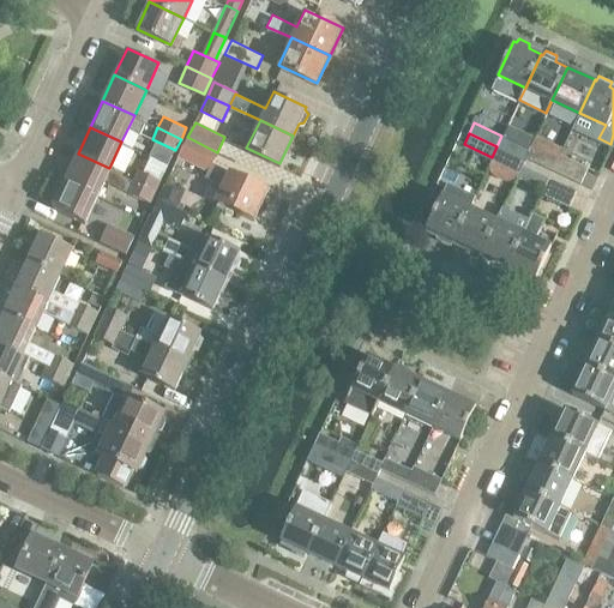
[(501,136),(497,146),(525,160),(528,156),(530,149),(501,136)]
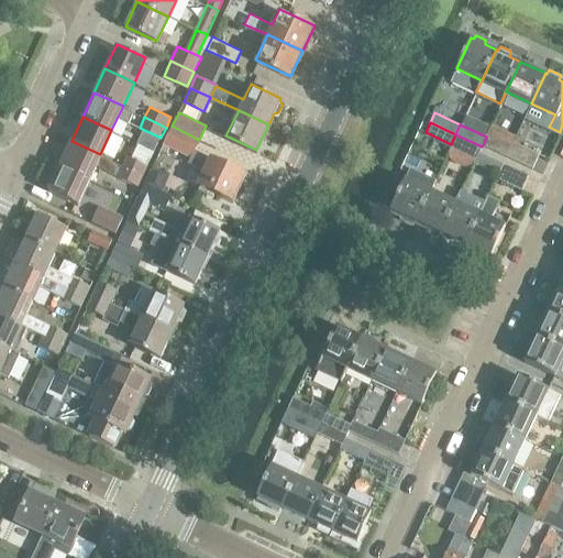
[(199,140),(172,126),(164,142),(190,156),(195,149),(199,140)]
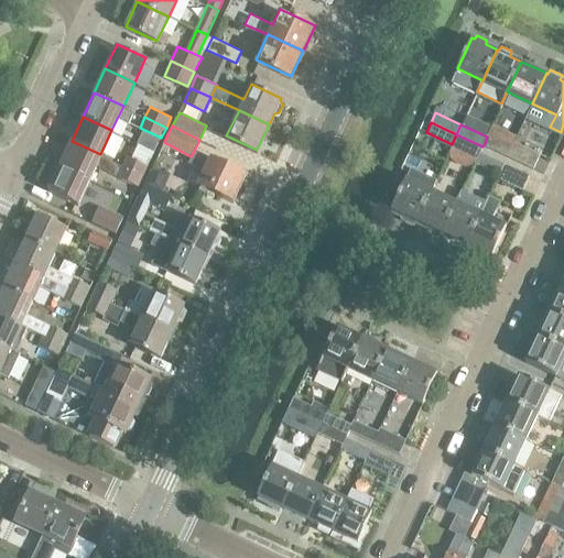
[(487,137),(485,143),(508,154),(512,144),(489,133),(487,137)]
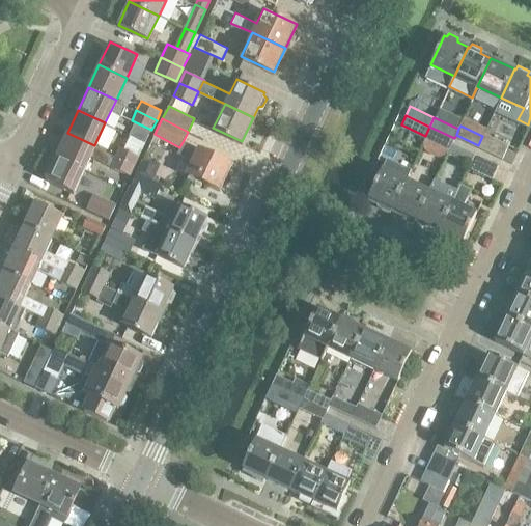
[(450,147),(452,142),(454,138),(429,127),(425,136),(450,147)]
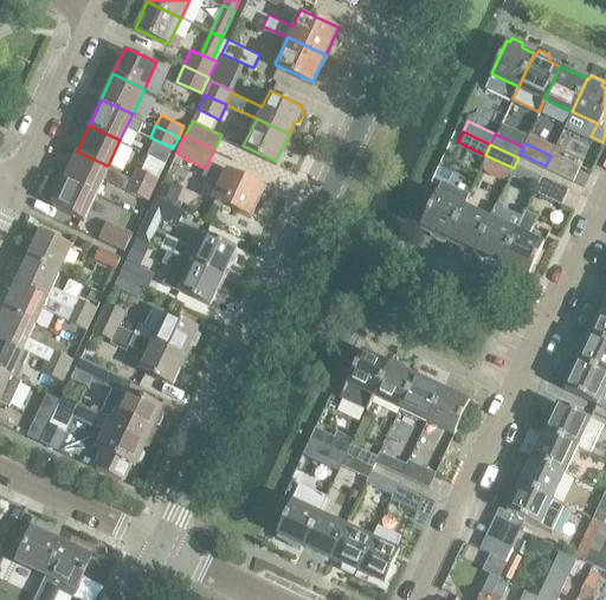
[(550,155),(546,166),(573,179),(580,163),(553,150),(550,155)]
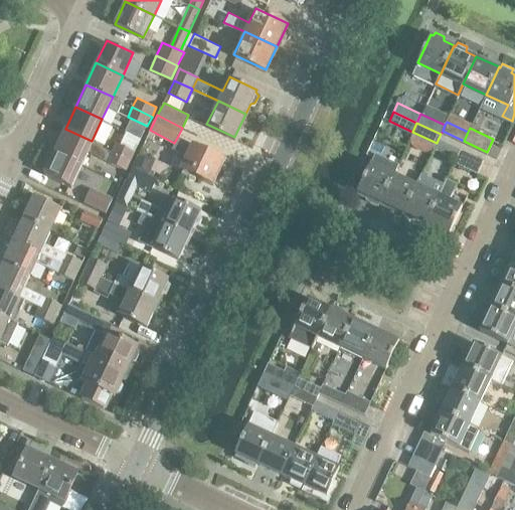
[(65,129),(55,150),(81,163),(92,141),(65,129)]
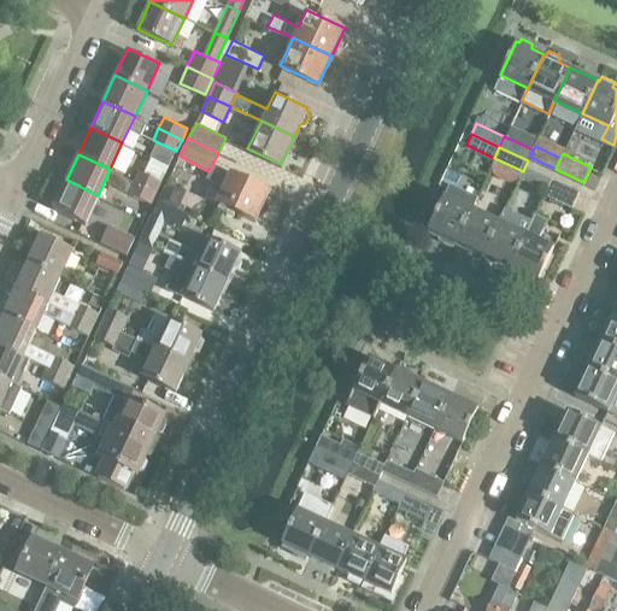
[(230,171),(213,163),(209,171),(206,177),(224,186),(217,200),(256,218),(269,189),(230,171)]
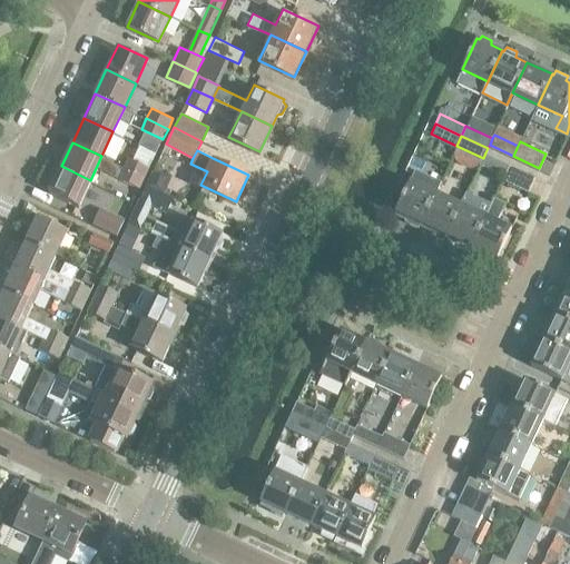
[(481,162),(504,174),(510,164),(485,152),(483,158),(481,162)]
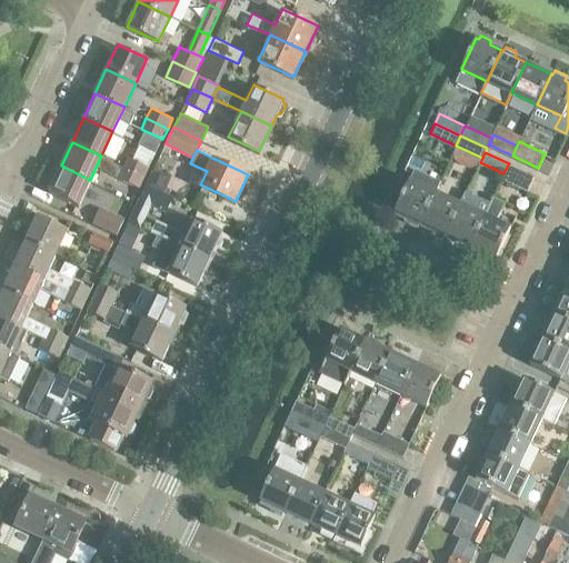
[(128,156),(122,167),(145,177),(149,167),(128,156)]
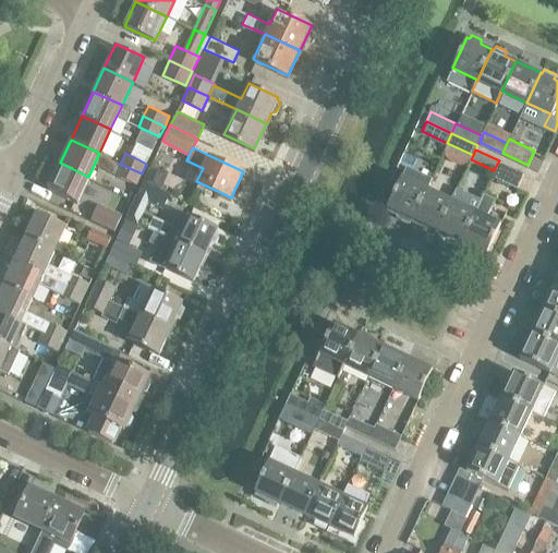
[(499,160),(494,170),(493,175),(518,187),(524,172),(499,160)]
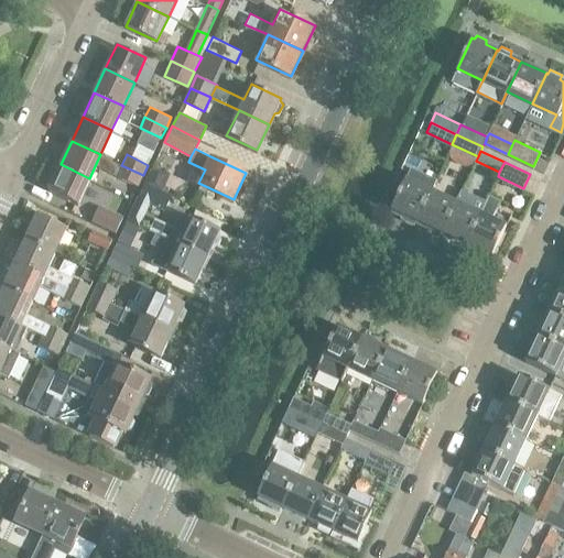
[(89,178),(61,164),(58,167),(54,167),(50,176),(53,179),(49,189),(77,203),(89,178)]
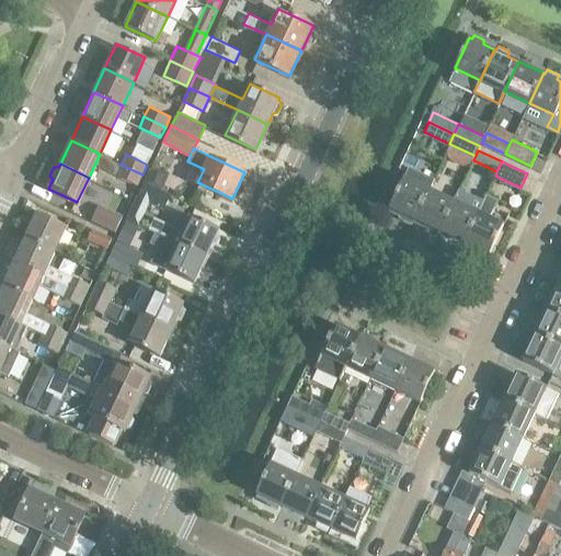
[(142,174),(121,165),(116,176),(137,185),(142,174)]
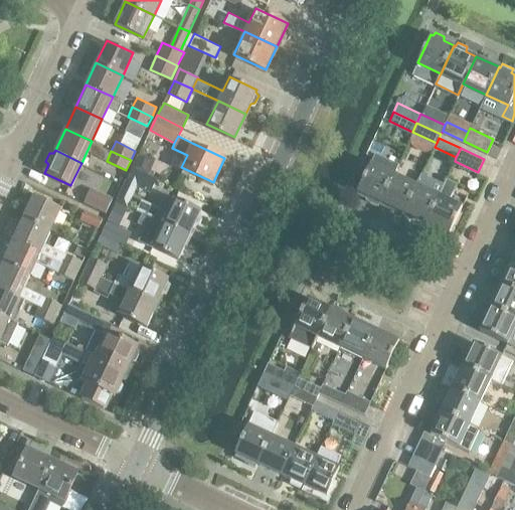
[(357,189),(368,194),(366,198),(377,203),(379,200),(380,200),(393,172),(398,162),(375,152),(357,189)]
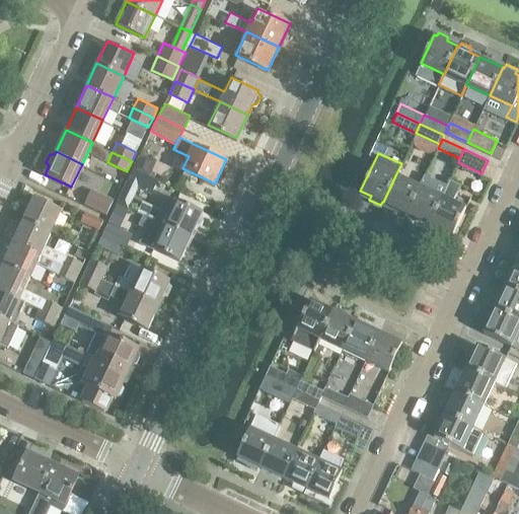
[(134,167),(127,181),(152,193),(158,178),(134,167)]
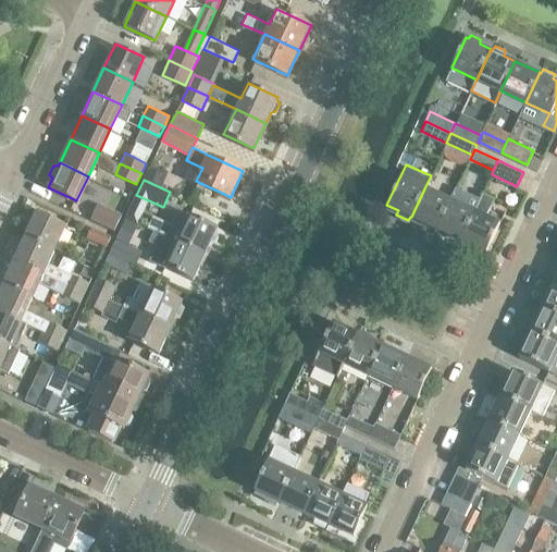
[(435,228),(449,198),(425,186),(411,217),(422,222),(421,224),(422,227),(432,231),(434,230),(435,228)]
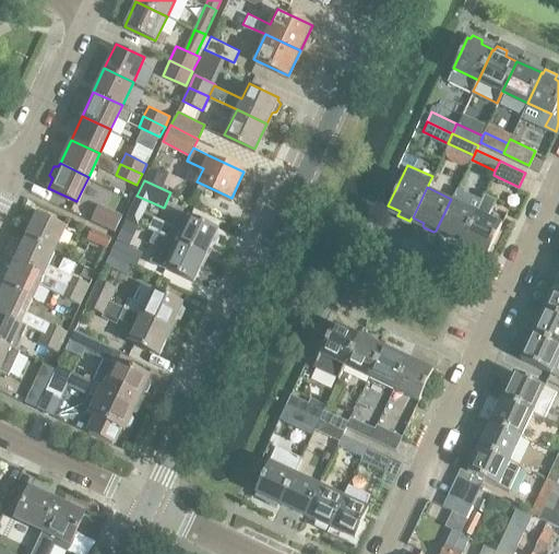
[(437,228),(462,240),(482,199),(456,188),(451,199),(437,228)]
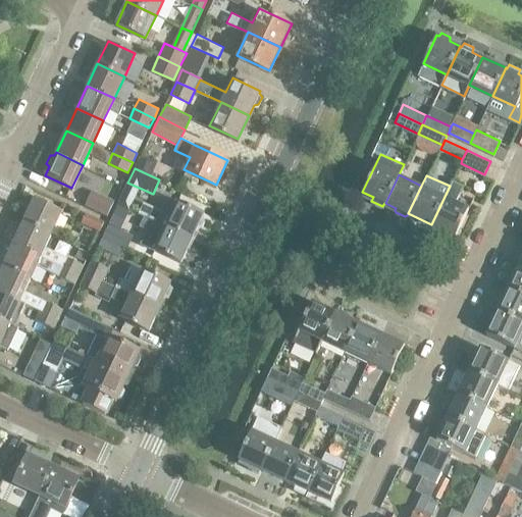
[(453,179),(450,186),(431,224),(455,236),(468,207),(456,201),(463,185),(453,179)]
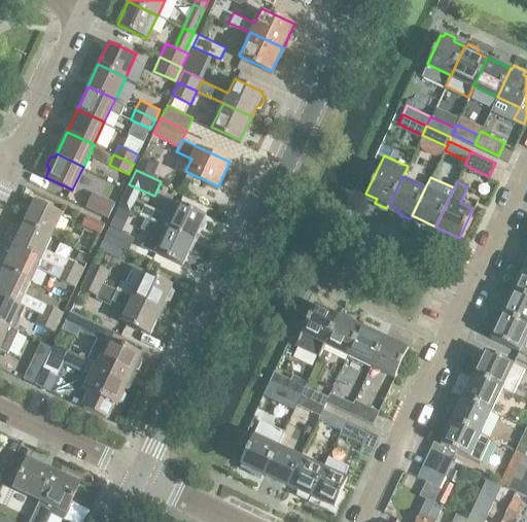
[(85,206),(107,216),(114,202),(93,190),(85,206)]
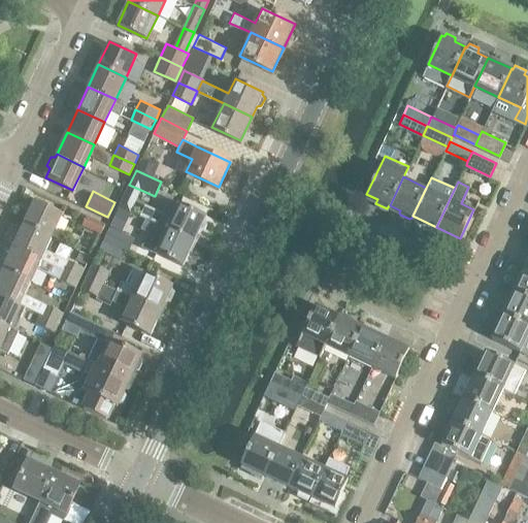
[(145,203),(140,214),(146,217),(167,227),(194,239),(199,229),(203,229),(207,222),(204,218),(205,215),(169,198),(163,211),(145,203)]
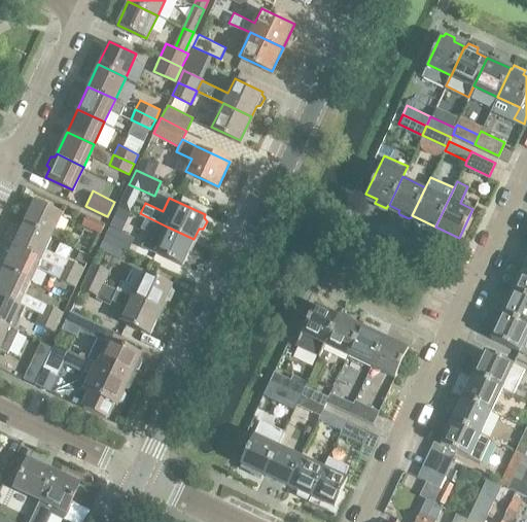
[(35,199),(25,222),(51,235),(62,212),(35,199)]
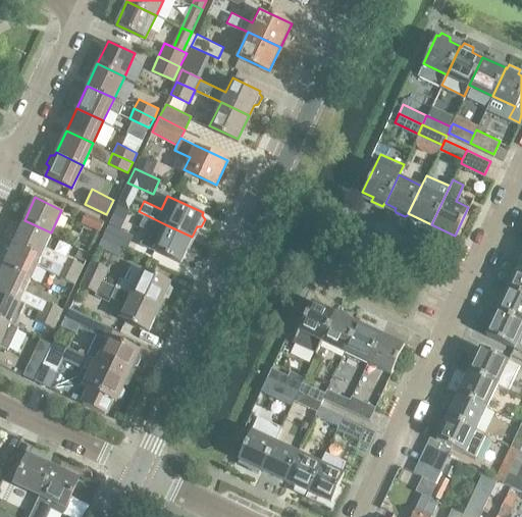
[(86,212),(81,222),(99,231),(104,220),(86,212)]
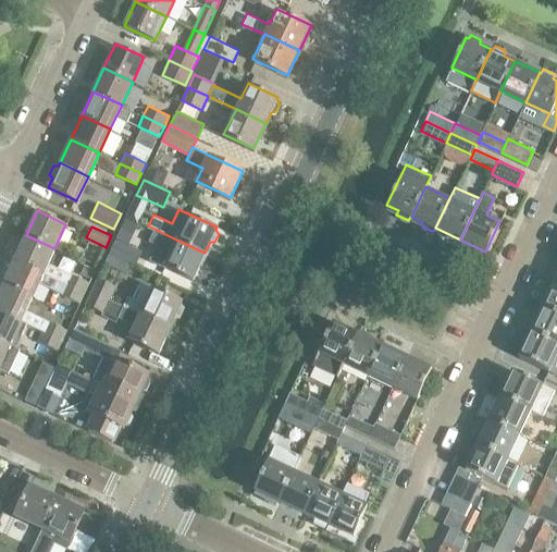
[(155,229),(150,240),(158,243),(150,258),(193,278),(205,253),(176,240),(155,229)]
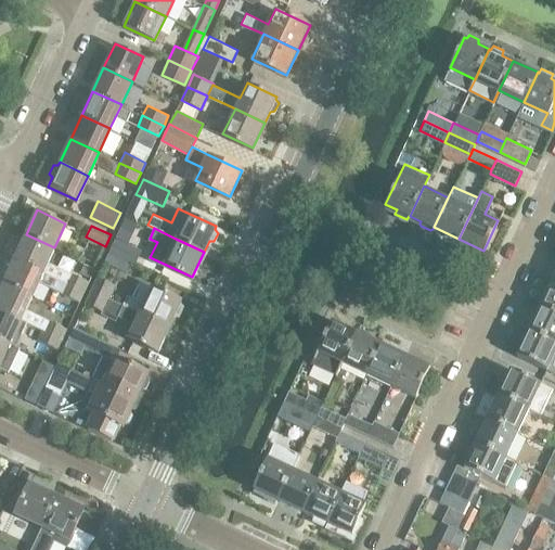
[(26,234),(14,257),(43,271),(54,247),(26,234)]
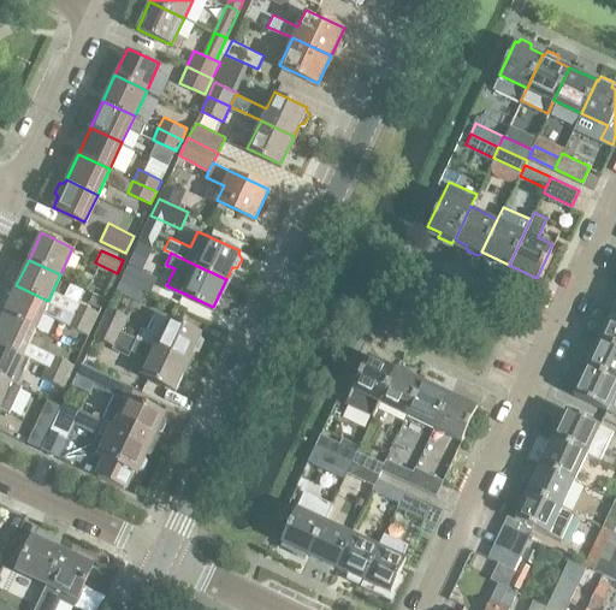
[(129,264),(122,279),(150,294),(158,278),(129,264)]
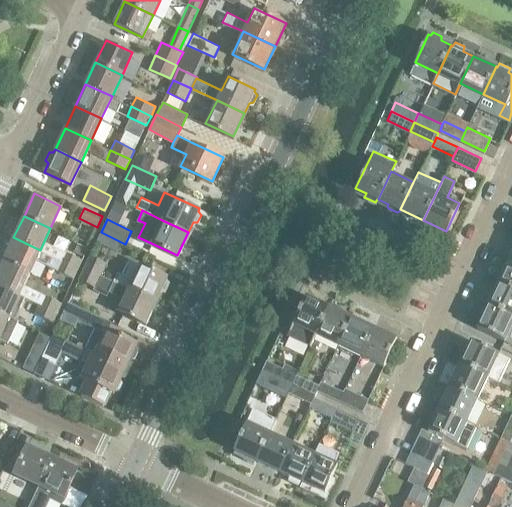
[(40,250),(13,237),(3,259),(30,272),(35,260),(55,270),(59,260),(40,250)]
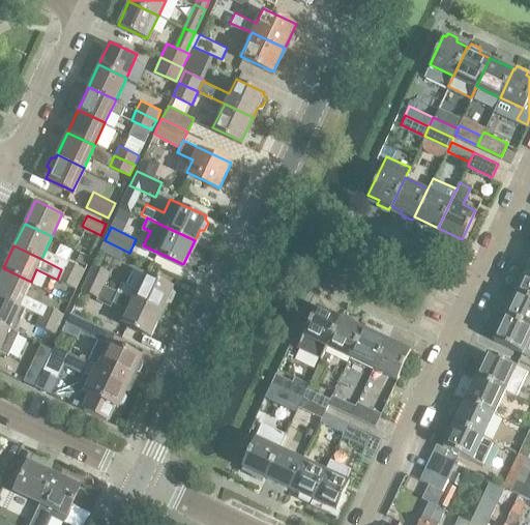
[(81,251),(77,259),(85,262),(89,254),(81,251)]
